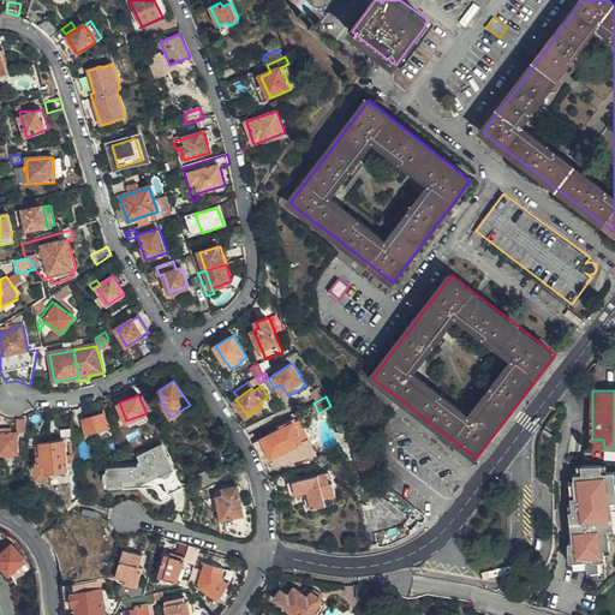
[(108,427),(103,412),(84,417),(87,433),(108,427)]
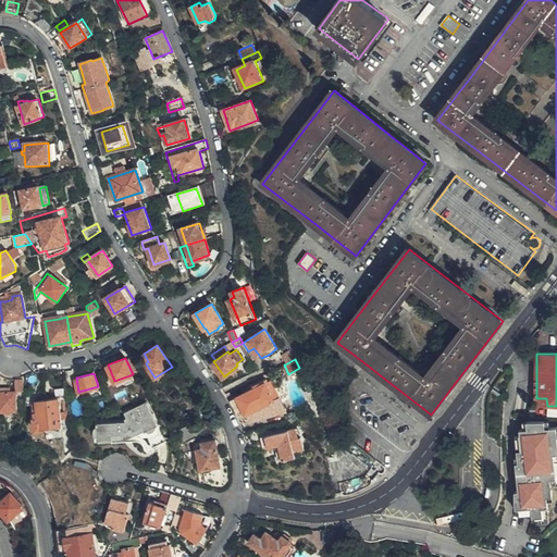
[(133,374),(114,381),(116,385),(135,380),(133,374)]
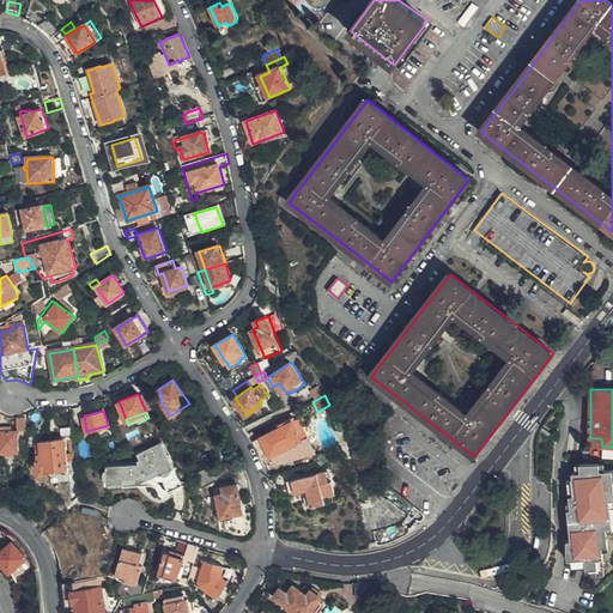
[(274,430),(253,441),(262,460),(271,456),(274,465),(316,453),(308,439),(302,426),(298,419),(295,419),(293,418),(273,428),(274,430)]
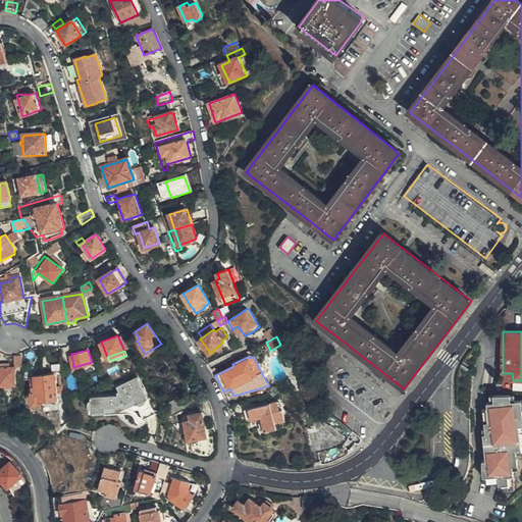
[(50,371),(62,369),(62,362),(49,364),(50,371)]
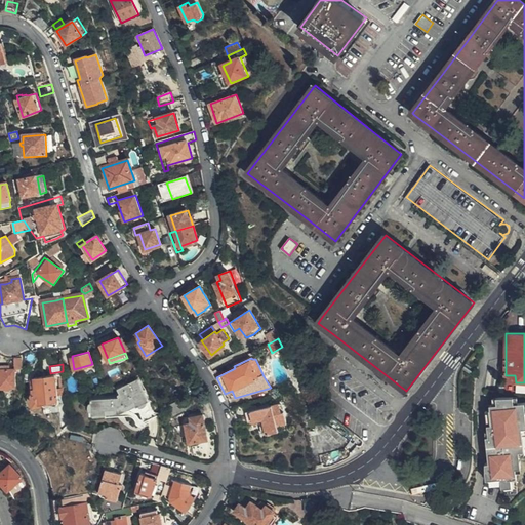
[(0,368),(0,385),(4,386),(4,389),(10,389),(10,386),(17,385),(16,367),(10,368),(1,368),(0,368)]
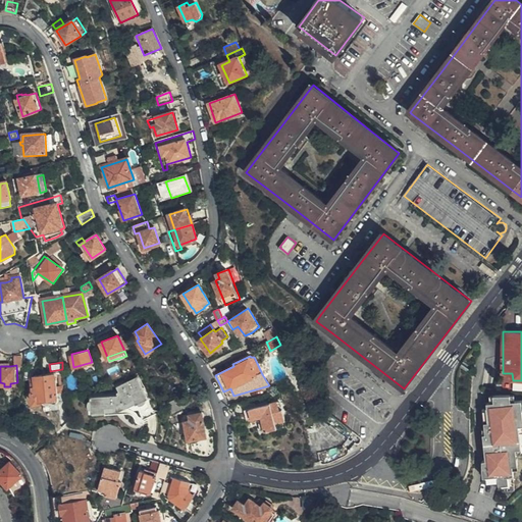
[(93,413),(105,411),(105,407),(113,406),(122,401),(123,403),(134,398),(135,400),(146,394),(137,375),(117,384),(120,392),(116,394),(91,398),(93,413)]
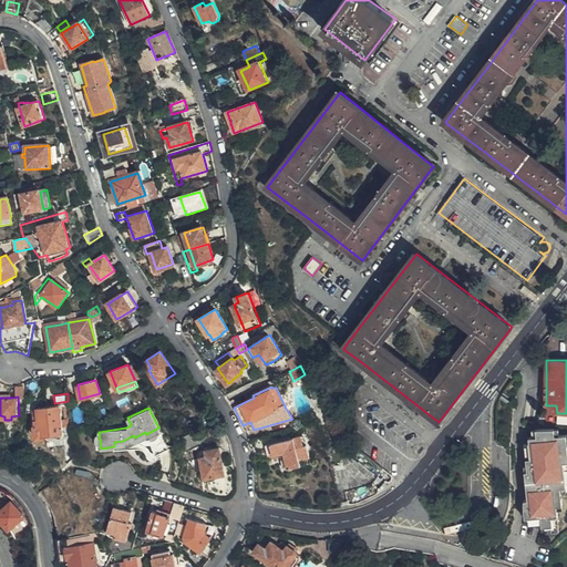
[(185,439),(200,432),(198,429),(184,435),(185,439)]
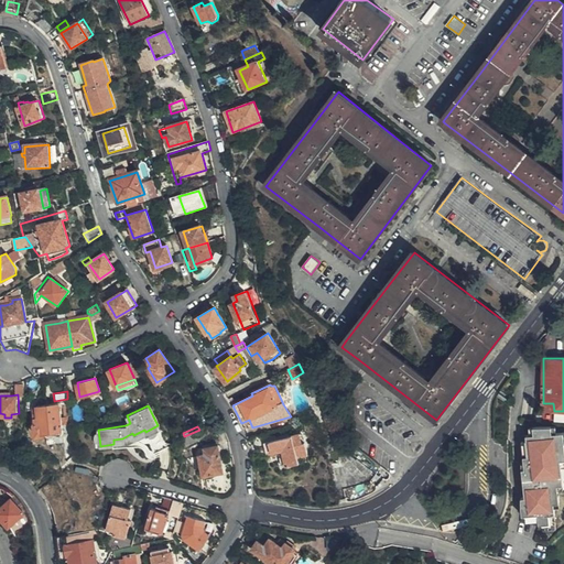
[(563,497),(560,472),(559,464),(563,463),(563,458),(563,454),(563,446),(563,445),(563,433),(555,435),(551,435),(550,427),(532,430),(533,437),(524,438),(529,467),(521,467),(522,476),(518,476),(521,506),(517,506),(519,527),(522,527),(534,525),(534,531),(535,539),(539,539),(548,538),(546,530),(553,529),(552,521),(552,516),(557,516),(556,502),(555,498),(563,497)]
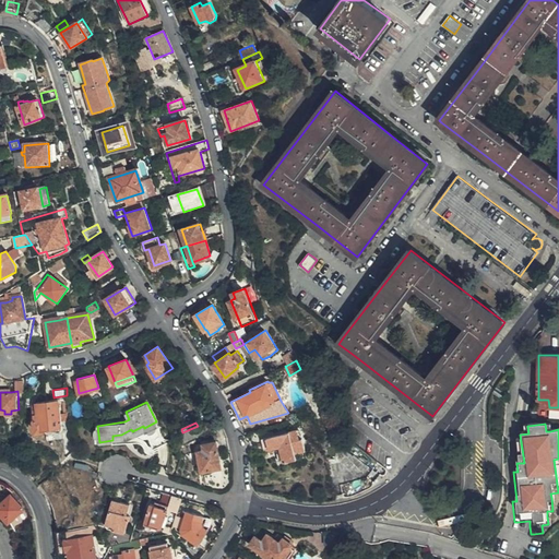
[(113,436),(113,440),(114,442),(135,440),(144,428),(143,426),(132,431),(131,429),(121,435),(113,436)]
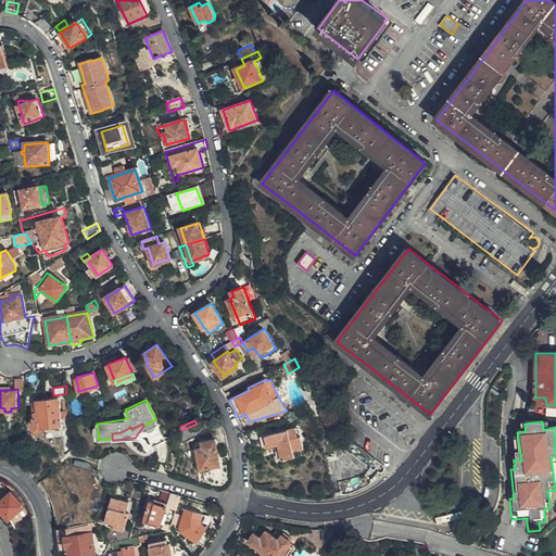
[(200,430),(197,424),(181,430),(185,438),(200,430)]
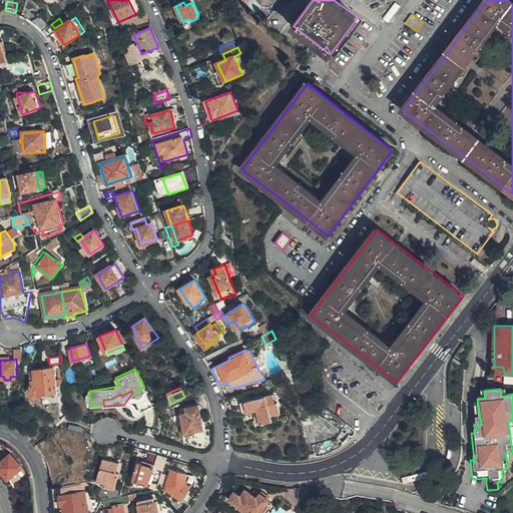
[(281,413),(278,402),(275,403),(274,395),(239,403),(242,413),(258,410),(258,413),(261,422),(261,424),(272,422),(271,416),(281,413)]
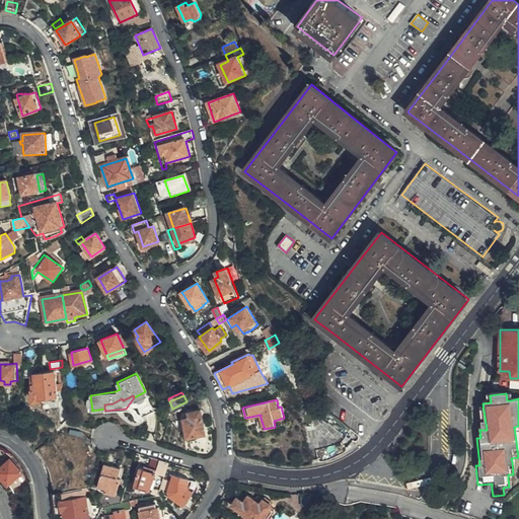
[(487,430),(483,403),(476,404),(476,406),(479,430),(487,430)]
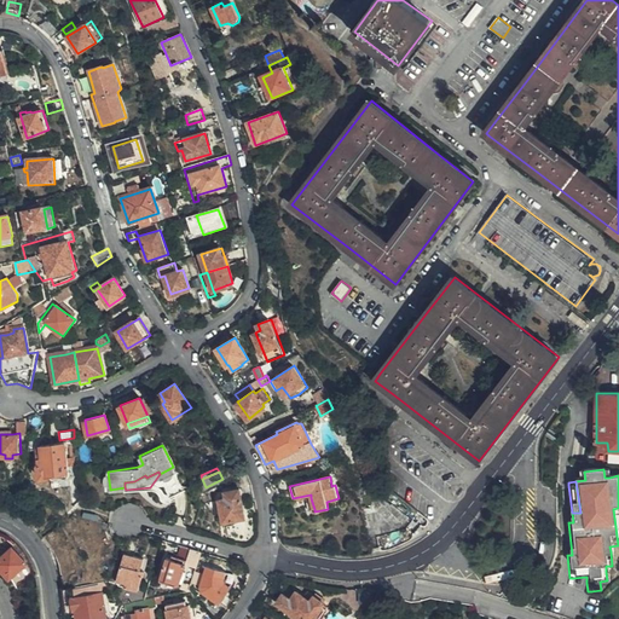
[(246,518),(239,490),(225,491),(226,498),(220,499),(224,521),(246,518)]
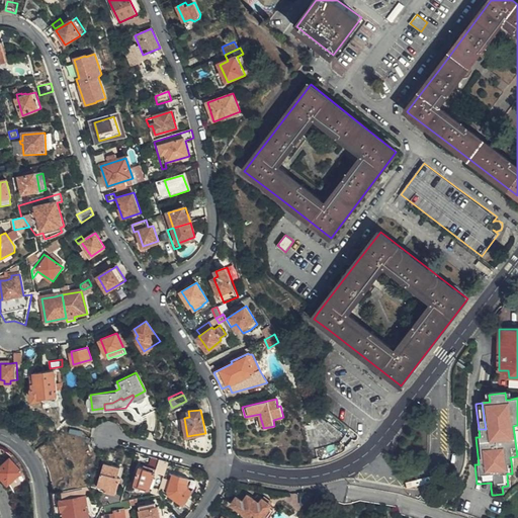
[(346,434),(321,415),(310,424),(316,448),(341,440),(346,434)]
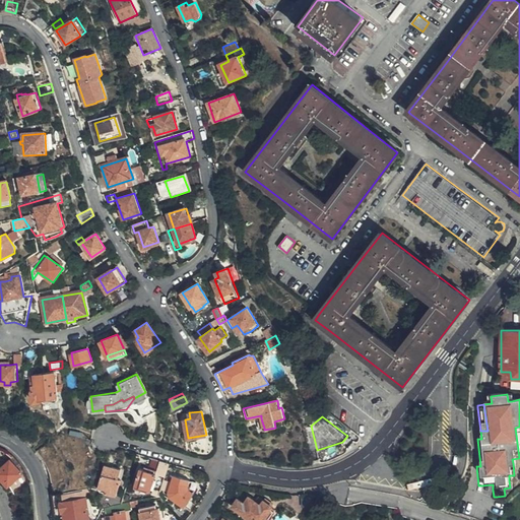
[(275,428),(285,425),(284,418),(274,421),(275,428)]
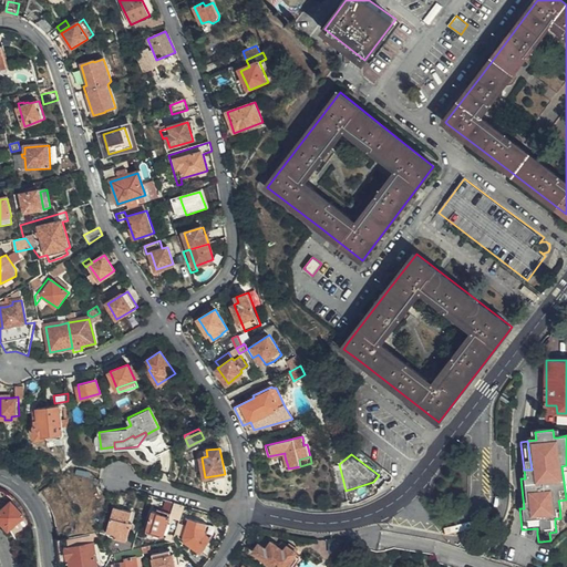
[(40,470),(28,482),(35,491),(48,478),(40,470)]
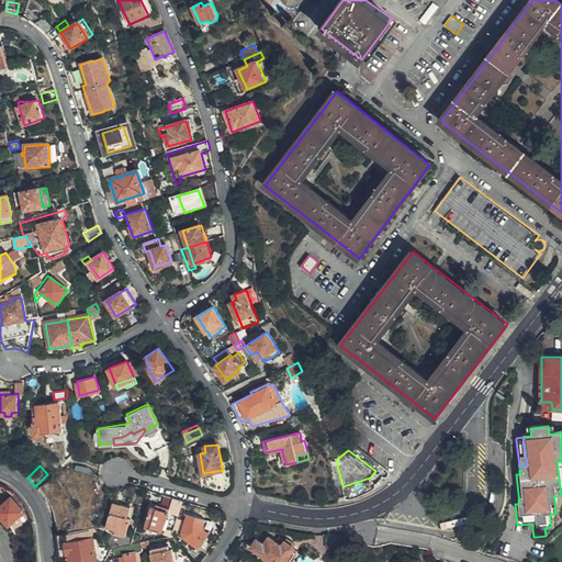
[(52,514),(54,523),(69,520),(66,507),(59,491),(49,478),(37,489),(41,493),(48,506),(52,514)]
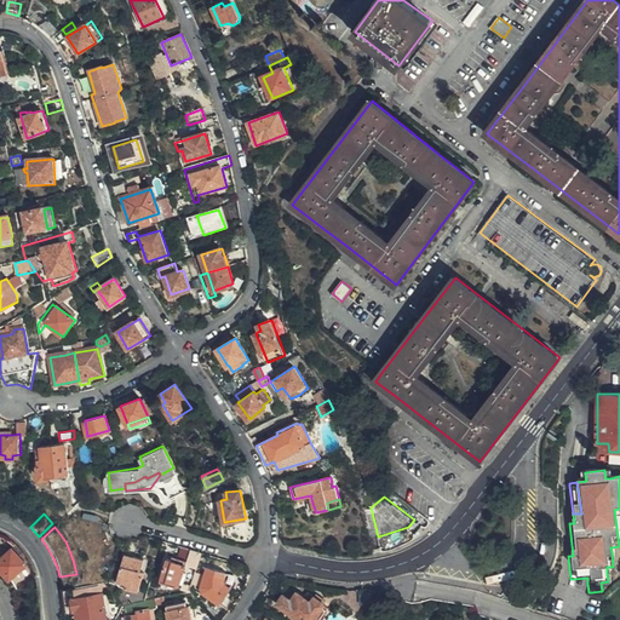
[(19,547),(15,551),(26,564),(30,561),(19,547)]
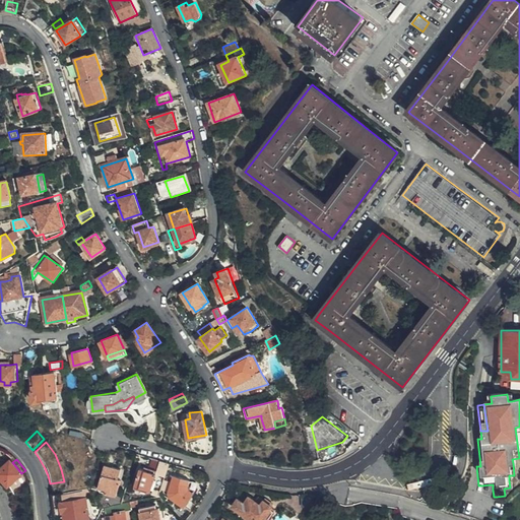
[(21,473),(12,462),(10,460),(0,469),(0,475),(8,484),(21,473)]
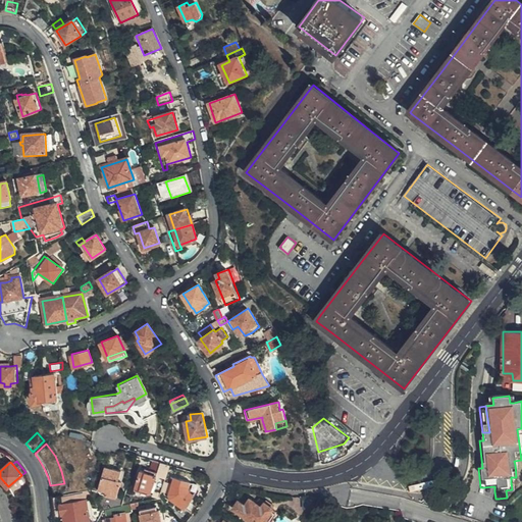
[(118,484),(122,471),(105,467),(99,488),(106,490),(106,493),(117,497),(121,485),(118,484)]
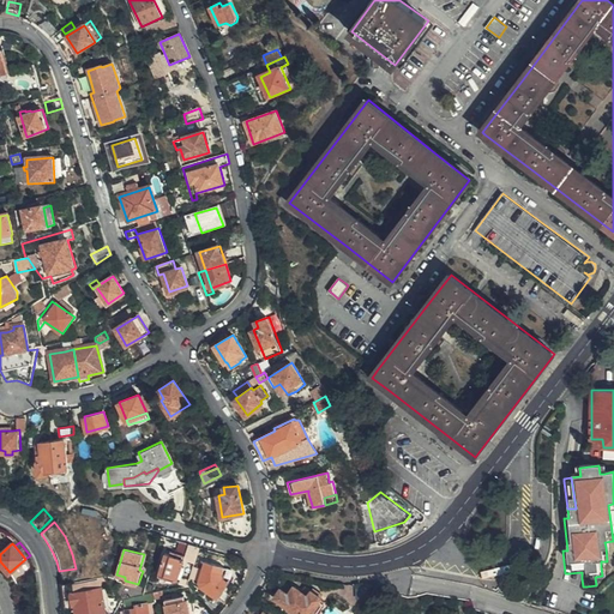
[(178,578),(185,555),(172,552),(170,554),(166,553),(160,572),(178,578)]
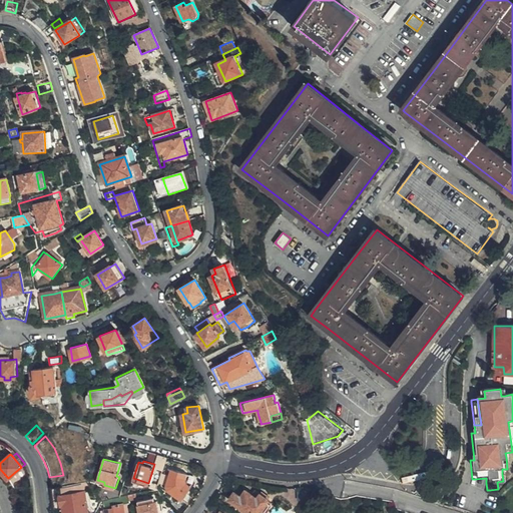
[(169,474),(166,485),(167,491),(181,500),(191,487),(186,484),(185,482),(185,479),(186,474),(171,469),(169,474)]
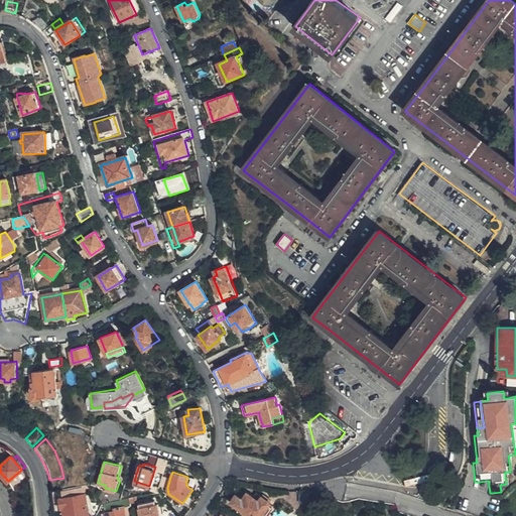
[(163,475),(159,486),(167,488),(170,477),(163,475)]
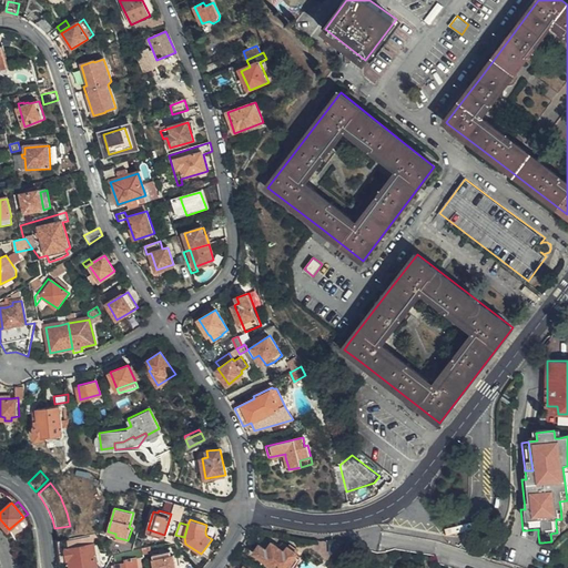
[(551,541),(543,543),(543,549),(558,546),(557,533),(550,534),(551,541)]
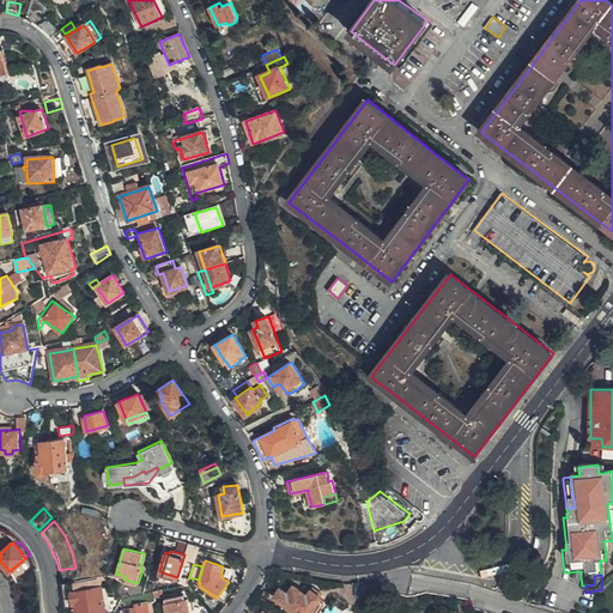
[(313,588),(311,590),(308,594),(303,590),(293,586),(289,593),(280,588),(274,596),(298,612),(316,612),(323,602),(320,600),(322,596),(321,596),(322,594),(313,588)]
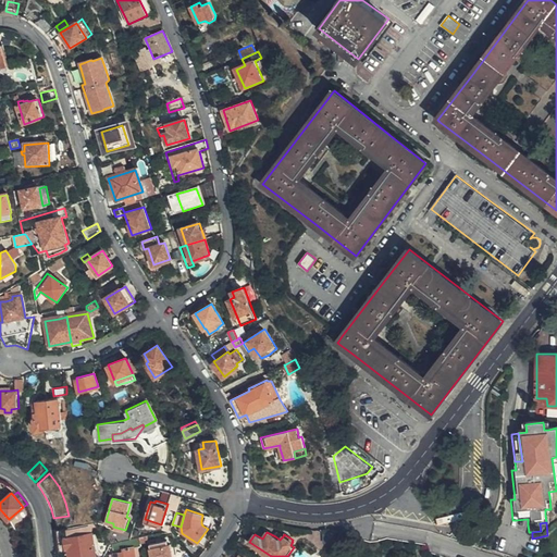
[(324,534),(326,544),(337,542),(336,533),(324,534)]
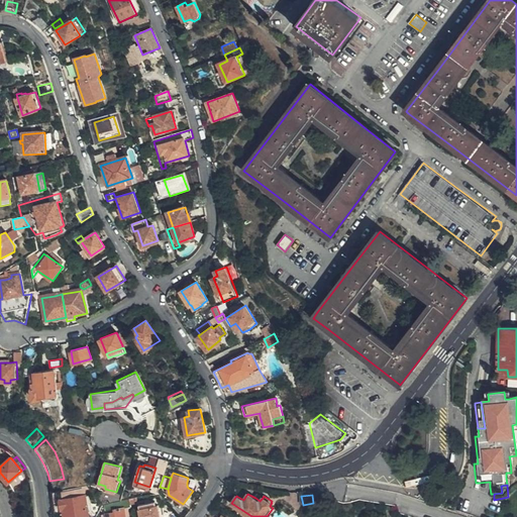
[(87,516),(89,516),(87,497),(85,496),(62,498),(62,508),(65,508),(65,516),(71,516),(79,516),(78,516),(87,516)]
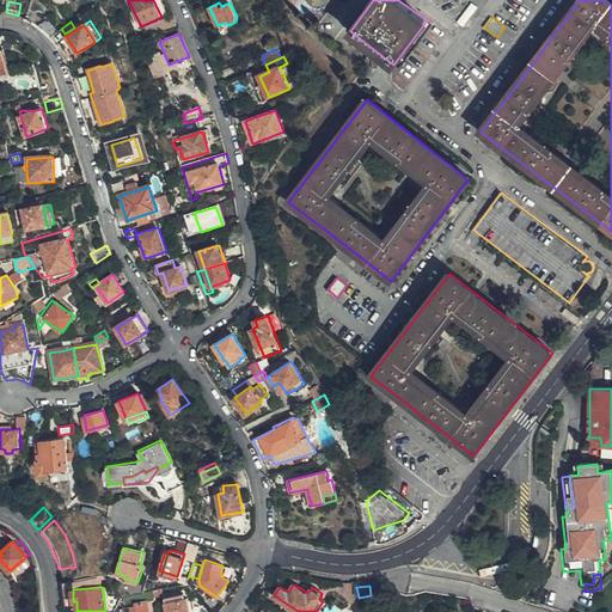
[(185,598),(183,589),(169,592),(170,600),(165,601),(166,611),(195,611),(194,606),(190,607),(188,598),(185,598)]
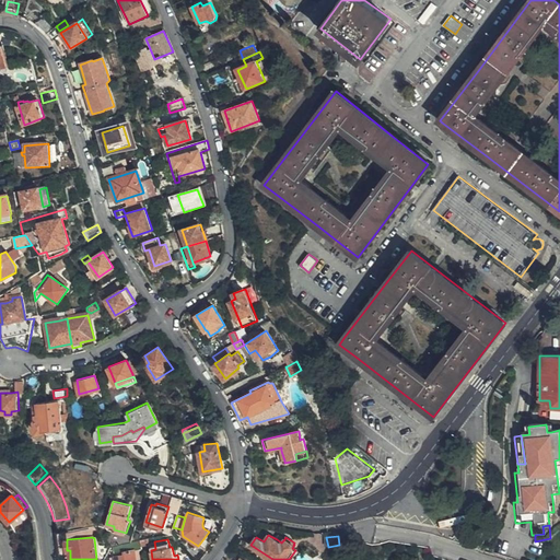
[(136,559),(135,550),(125,552),(125,556),(115,557),(115,559),(136,559)]
